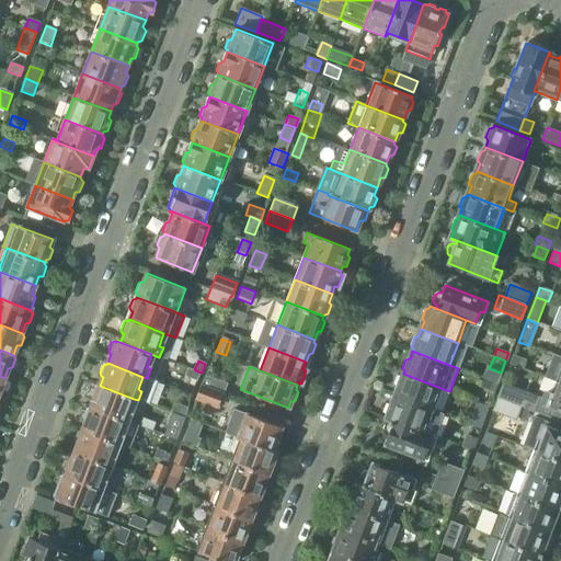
[(185,376),(196,381),(199,373),(189,368),(185,376)]
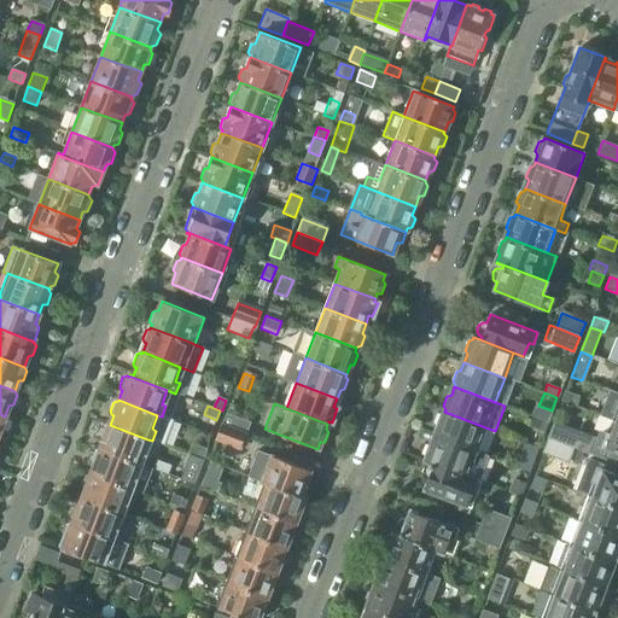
[(438,429),(436,437),(476,452),(485,427),(444,412),(444,414),(439,414),(436,425),(438,429)]
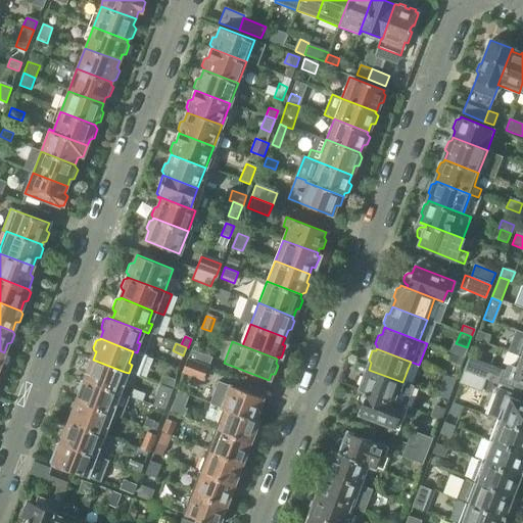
[(192,349),(188,359),(207,367),(208,367),(212,358),(192,349)]
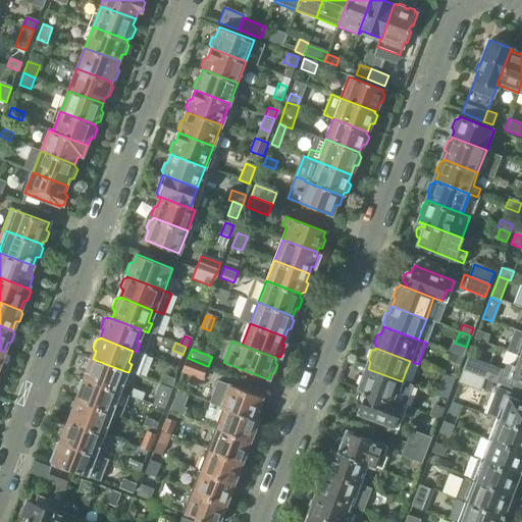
[(449,362),(460,366),(463,358),(452,354),(449,362)]
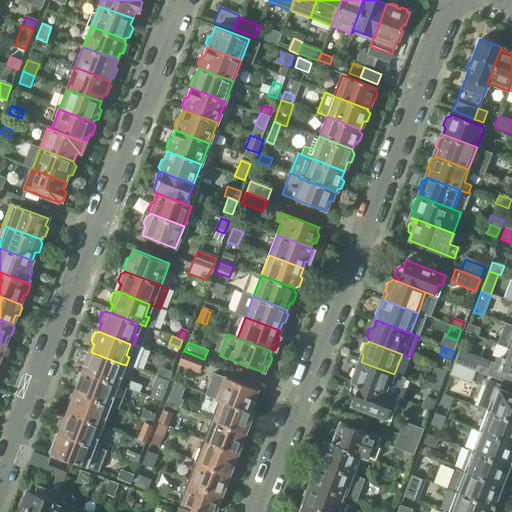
[(511,351),(507,349),(503,360),(498,359),(496,365),(491,364),(486,376),(511,385),(511,351)]
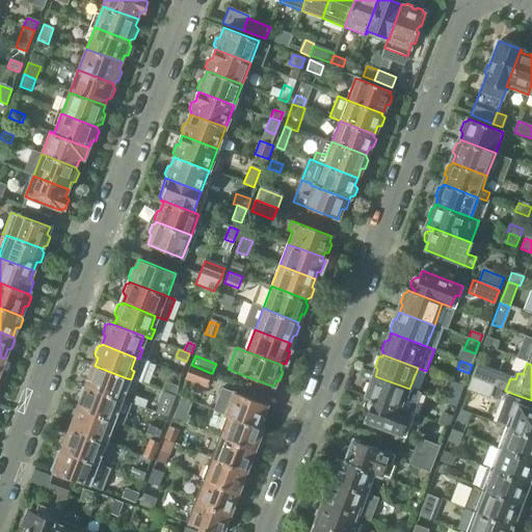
[(89,378),(86,387),(120,400),(123,401),(126,392),(123,391),(127,378),(95,366),(92,365),(89,367),(86,374),(88,377),(89,378)]
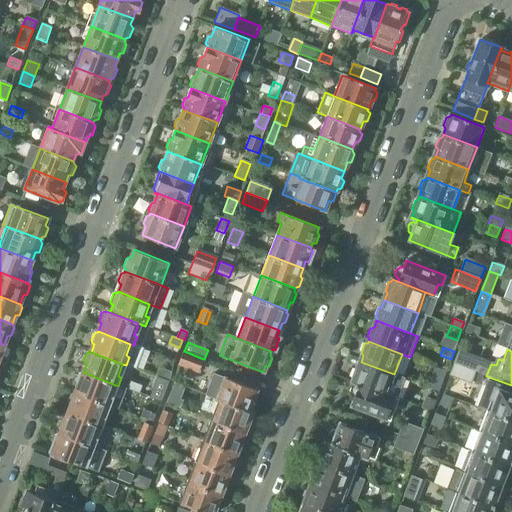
[(203,359),(184,351),(183,351),(178,364),(198,372),(203,359)]
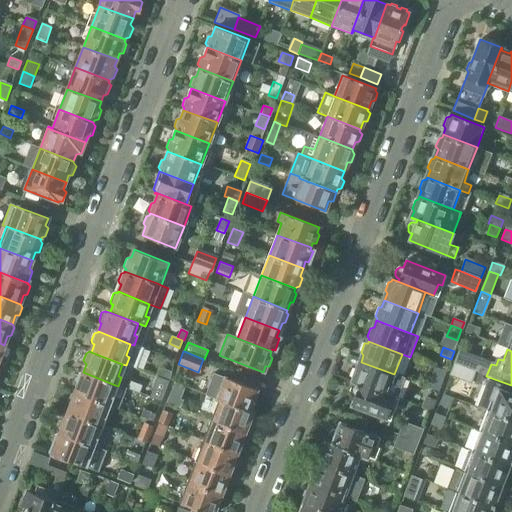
[(458,351),(454,363),(474,371),(486,376),(491,364),(458,351)]
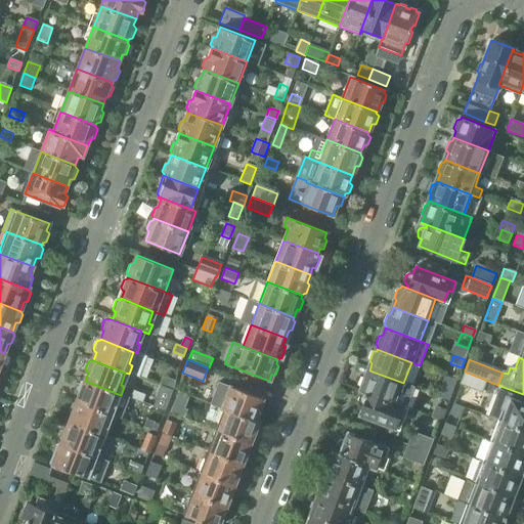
[(362,389),(361,391),(403,407),(403,406),(396,403),(403,383),(369,370),(366,377),(363,378),(359,386),(362,389)]
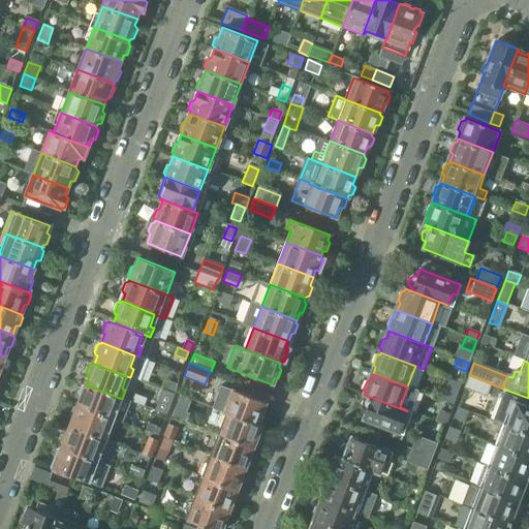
[(490,383),(469,375),(464,387),(486,396),(490,383)]
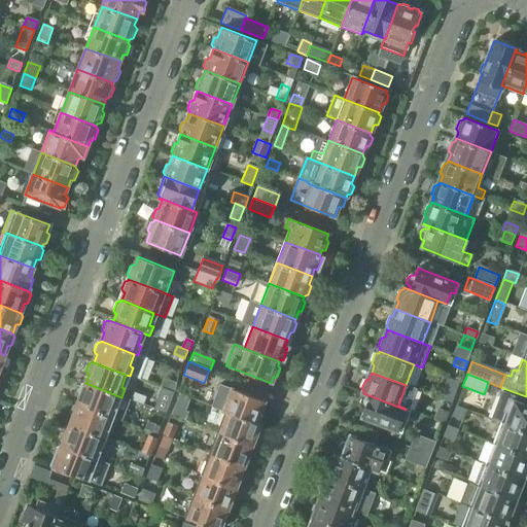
[(162,387),(174,392),(176,383),(164,378),(160,387),(162,387)]
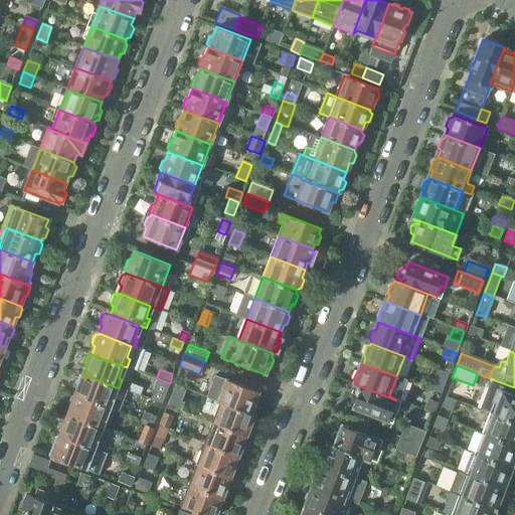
[(437,370),(434,380),(430,390),(442,394),(449,374),(437,370)]
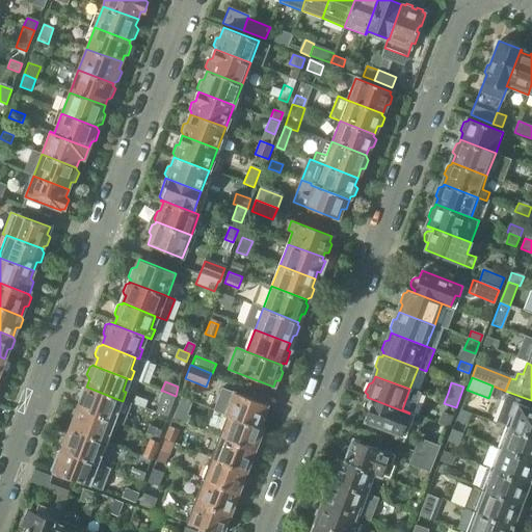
[(111,421),(114,422),(123,425),(126,418),(131,404),(123,401),(120,400),(86,387),(81,388),(78,396),(80,399),(81,400),(78,408),(77,407),(76,408),(111,421)]
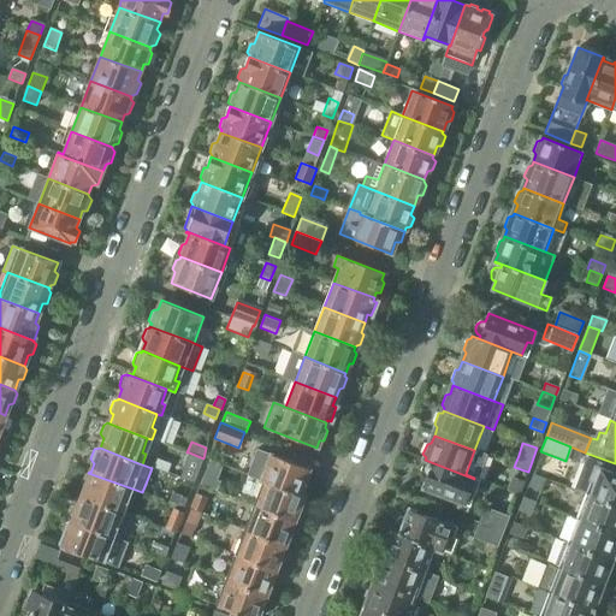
[(258,479),(261,481),(303,497),(308,483),(304,478),(308,469),(264,451),(256,449),(247,475),(258,479)]
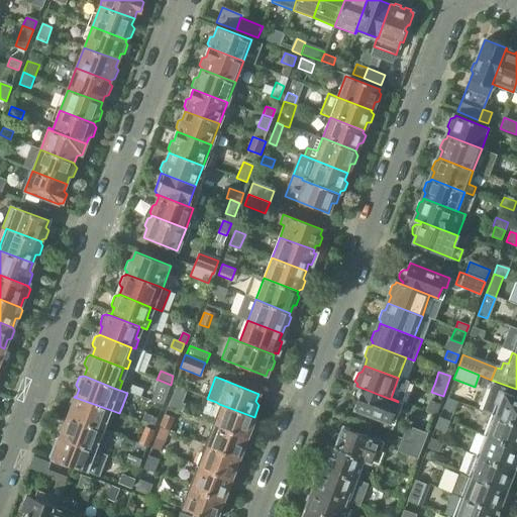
[(163,405),(171,385),(159,380),(150,401),(163,405)]
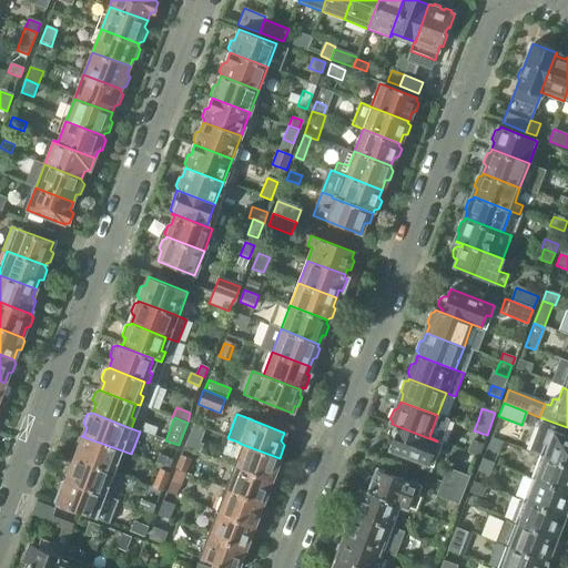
[(143,424),(140,432),(153,437),(156,428),(143,424)]
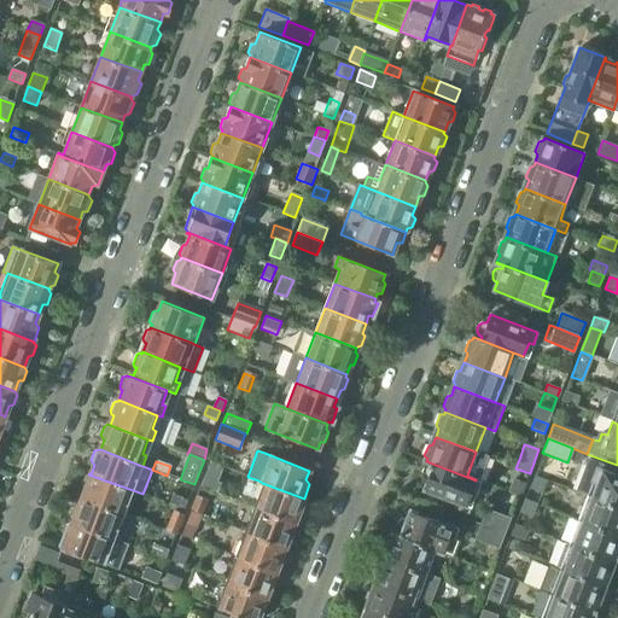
[(476,481),(426,461),(425,462),(432,465),(431,467),(430,466),(427,466),(426,467),(425,467),(424,468),(423,470),(423,471),(421,473),(421,474),(423,476),(423,478),(424,479),(425,481),(426,481),(423,489),(471,507),(476,495),(471,494),(476,481)]
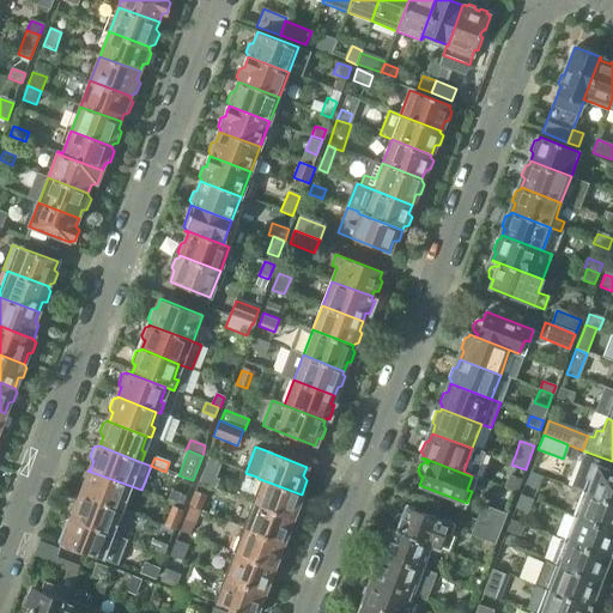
[(583,491),(612,502),(612,473),(593,466),(580,461),(570,486),(583,491)]
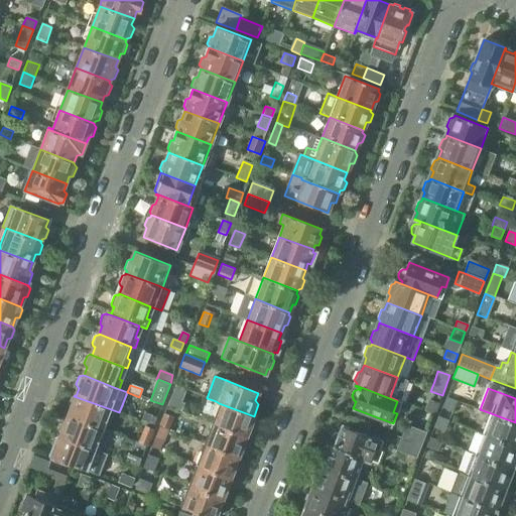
[(72,408),(68,416),(100,428),(104,429),(107,421),(103,419),(108,408),(74,396),(72,397),(69,405),(70,407),(72,408)]
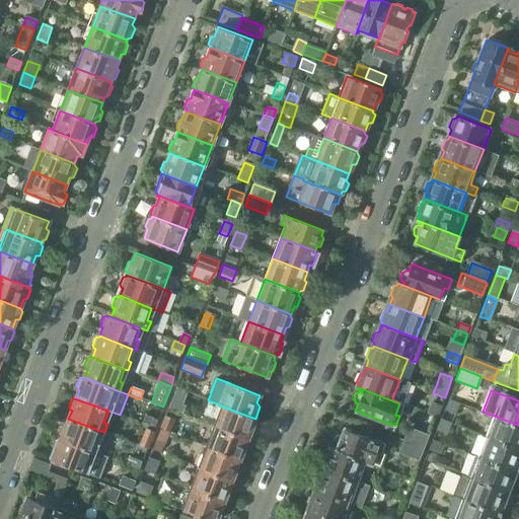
[(449,399),(445,411),(455,415),(460,403),(449,399)]
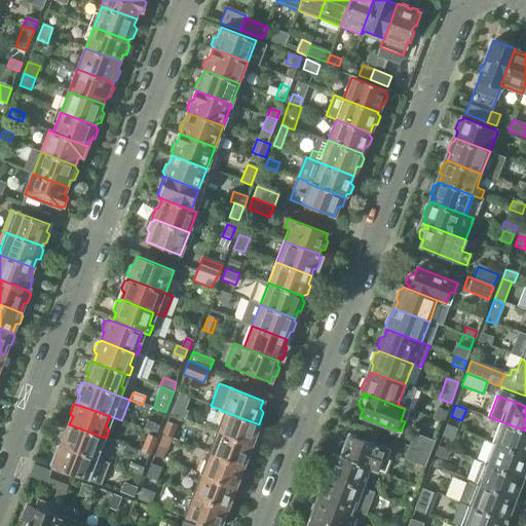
[(171,414),(182,418),(185,411),(174,407),(171,414)]
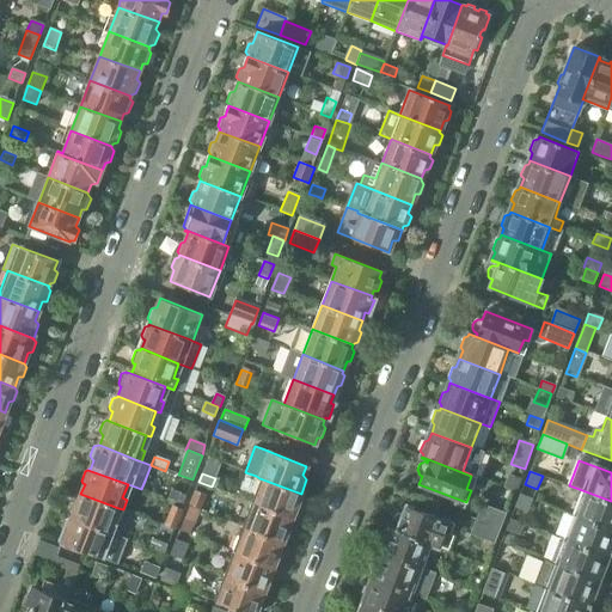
[(505,487),(516,491),(520,479),(509,476),(505,487)]
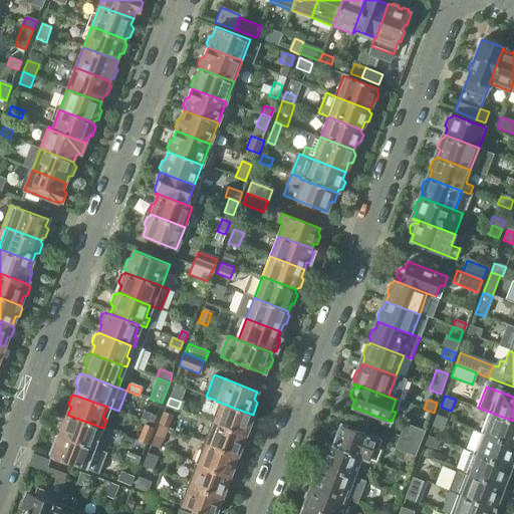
[(218,402),(211,421),(245,434),(248,426),(252,426),(255,419),(252,416),(253,415),(218,402)]
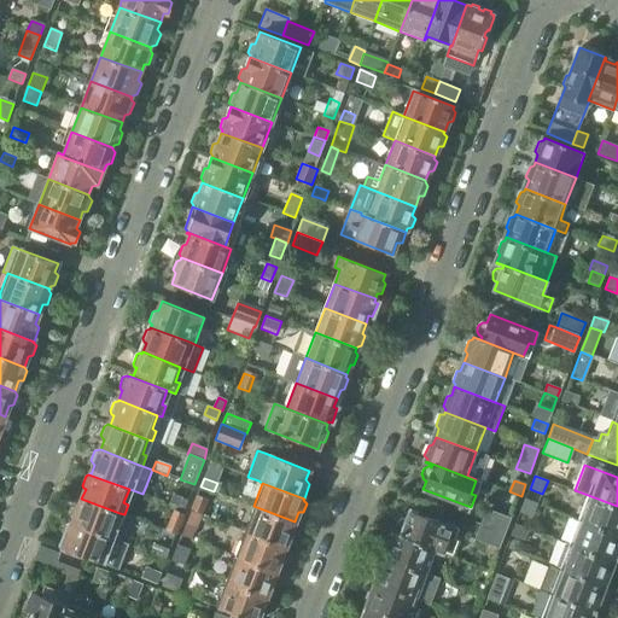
[(143,494),(158,499),(161,491),(146,485),(143,494)]
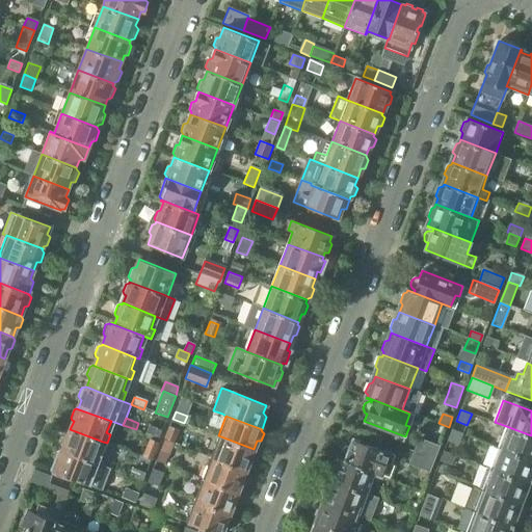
[(155,436),(158,429),(149,426),(145,433),(155,436)]
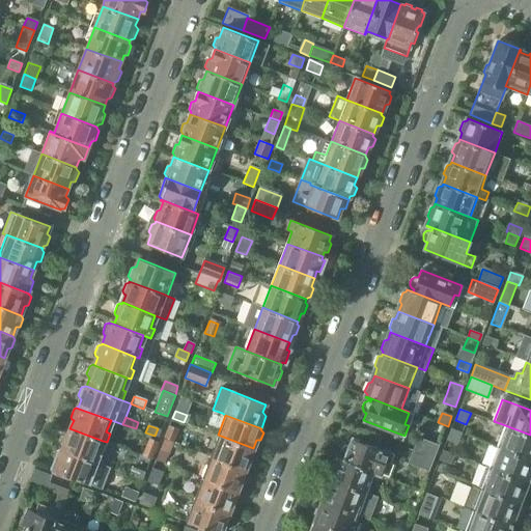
[(165,438),(174,442),(179,429),(169,425),(164,438),(165,438)]
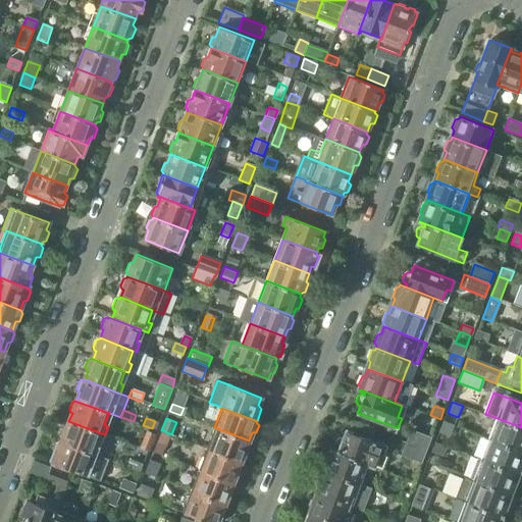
[(501,421),(492,440),(521,451),(521,427),(497,418),(496,419),(501,421)]
